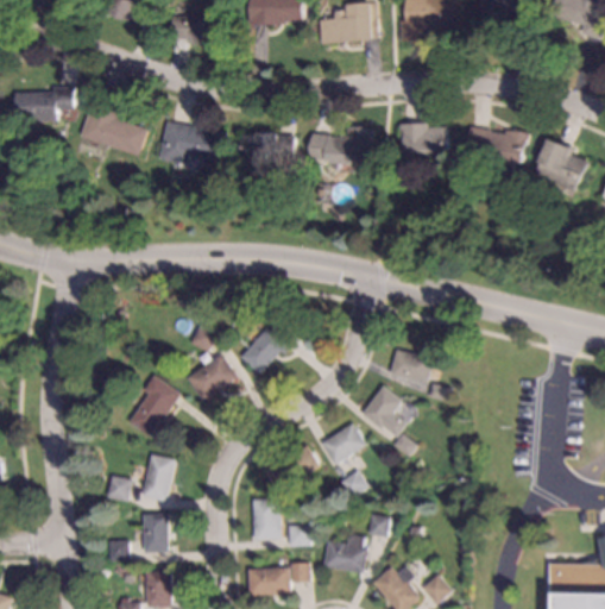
[(161,0),(161,1),(153,13),(133,5),(128,20),(117,18),(107,12),(111,0),(161,0)]
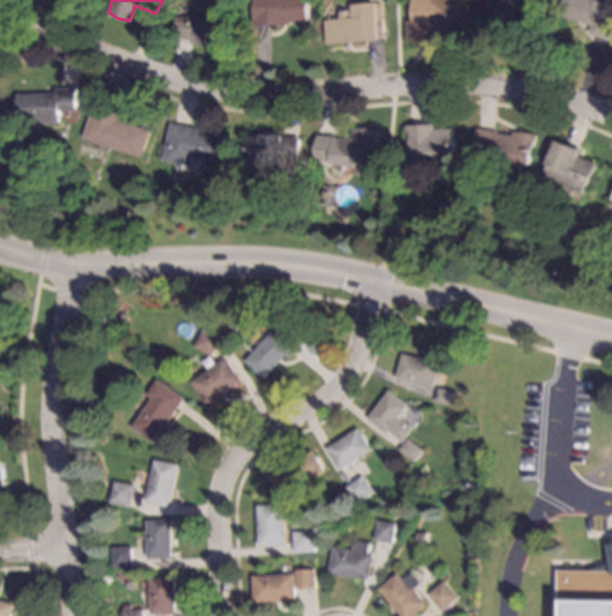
[(306,0),(307,22),(289,22),(289,24),(253,25),(251,0),(306,0)]
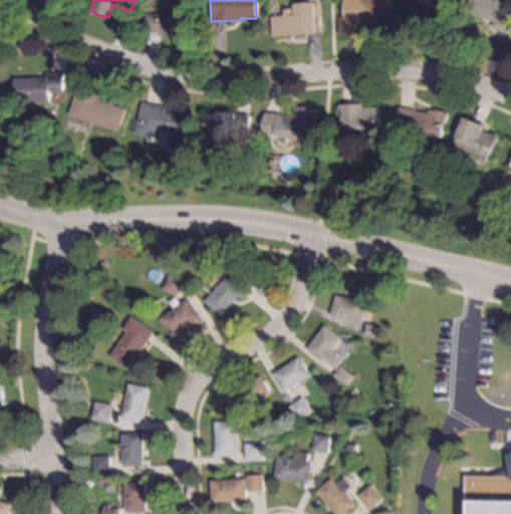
[(388,0),(388,24),(358,24),(358,34),(337,34),(337,17),(340,17),(340,0),(388,0)]
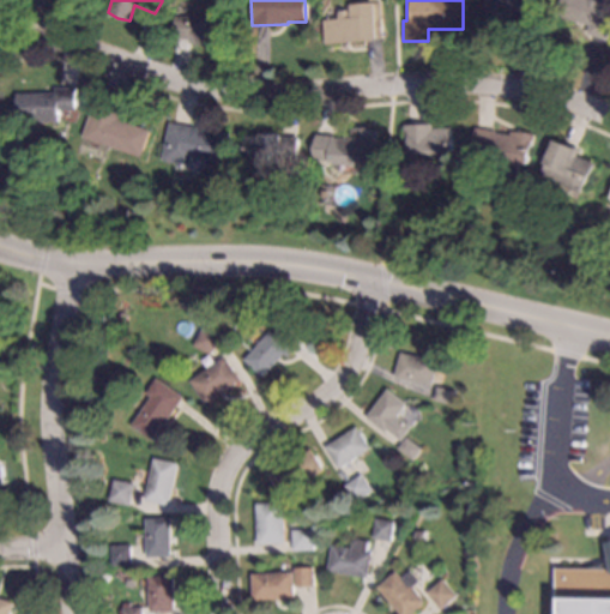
[(532,0),(531,7),(508,4),(506,24),(479,20),(481,0),(532,0)]
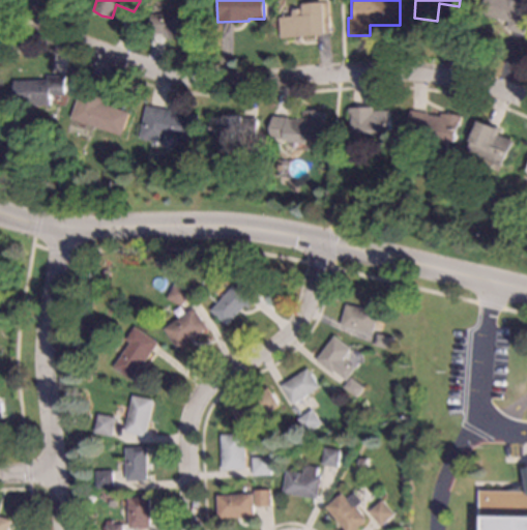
[(511,0),(526,4),(526,16),(522,34),(504,29),(506,22),(477,12),(480,0),(511,0)]
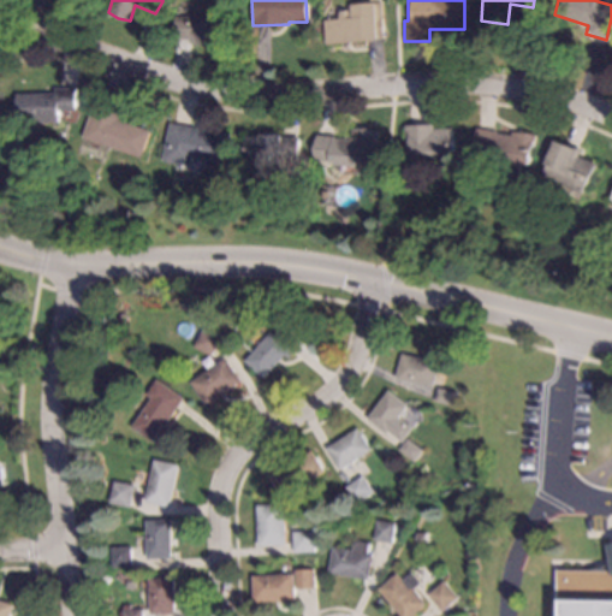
[(376,39),(348,42),(349,45),(342,45),(342,42),(324,45),(321,19),(338,18),(338,12),(340,12),(340,11),(346,10),(346,11),(350,11),(349,4),(373,1),(376,39)]
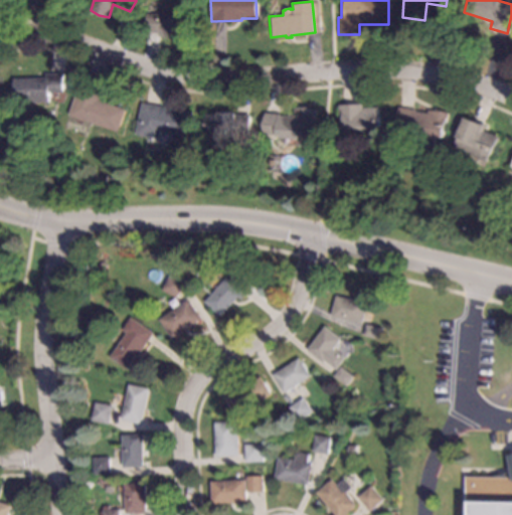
[(194,14),(194,22),(195,22),(194,38),(171,36),(171,35),(167,35),(168,33),(145,32),(146,12),(160,13),(160,11),(194,14)]
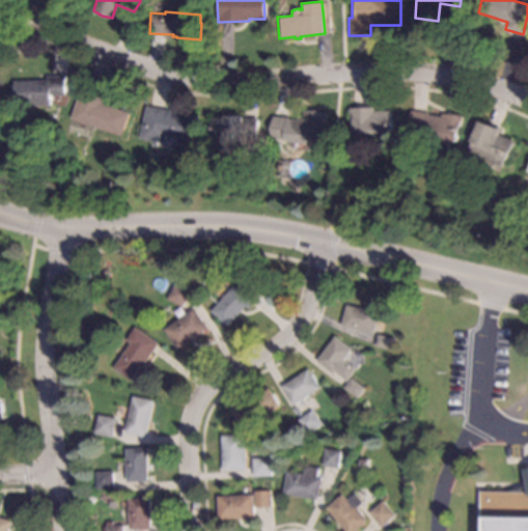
[(65,94),(51,95),(51,105),(15,106),(14,80),(46,80),(46,76),(64,75),(65,94)]
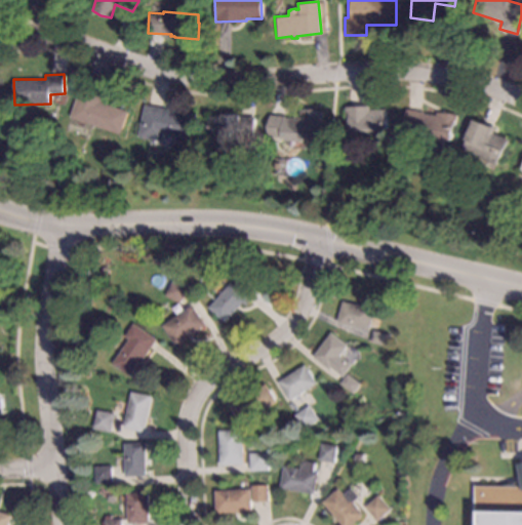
[(104,92),(101,102),(127,111),(120,134),(70,117),(81,85),(104,92)]
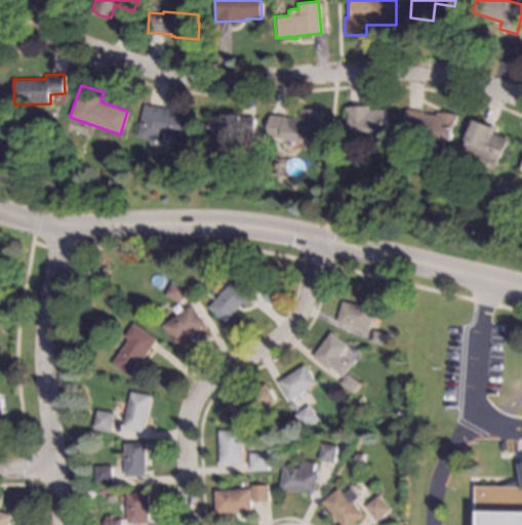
[(195,114),(191,138),(163,133),(162,140),(138,136),(144,105),(195,114)]
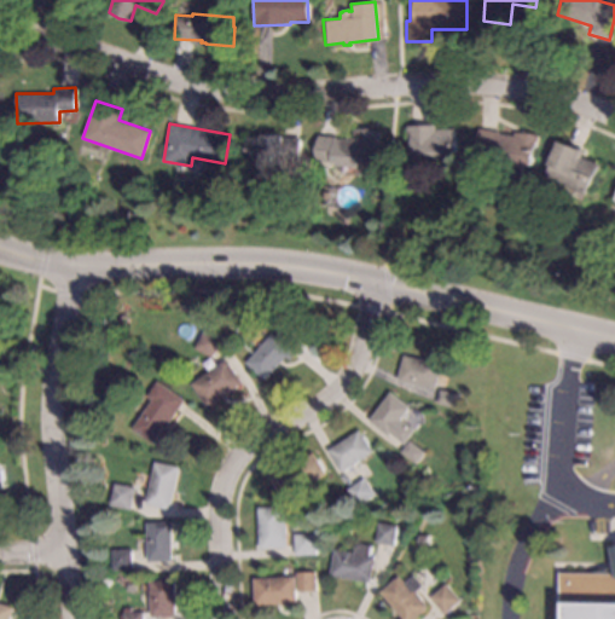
[(434,129),(454,128),(456,160),(408,161),(408,125),(434,125),(434,129)]
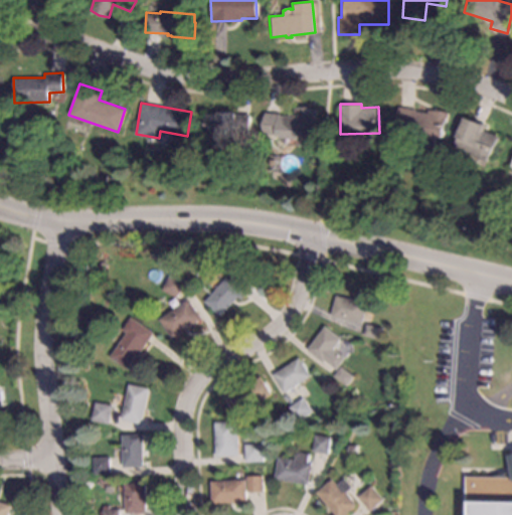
[(413,109),(412,111),(424,113),(425,110),(446,113),(444,125),(442,125),(440,138),(434,137),(432,149),(414,147),(416,134),(405,132),(406,127),(393,125),(396,107),(413,109)]
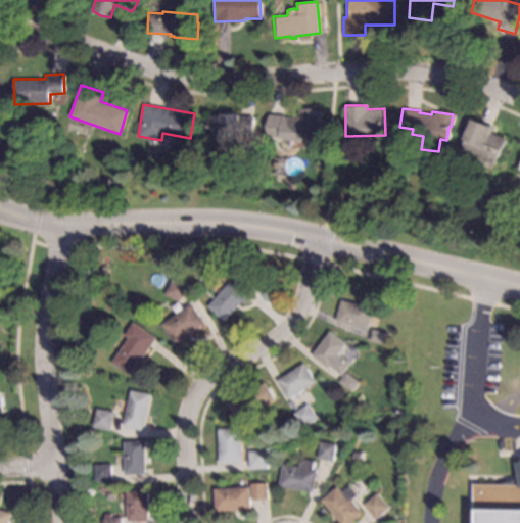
[(321,110),(320,123),(319,123),(318,139),(304,138),(303,140),(281,139),(282,137),(266,136),(267,114),(284,115),(284,117),(298,117),(298,109),(321,110)]
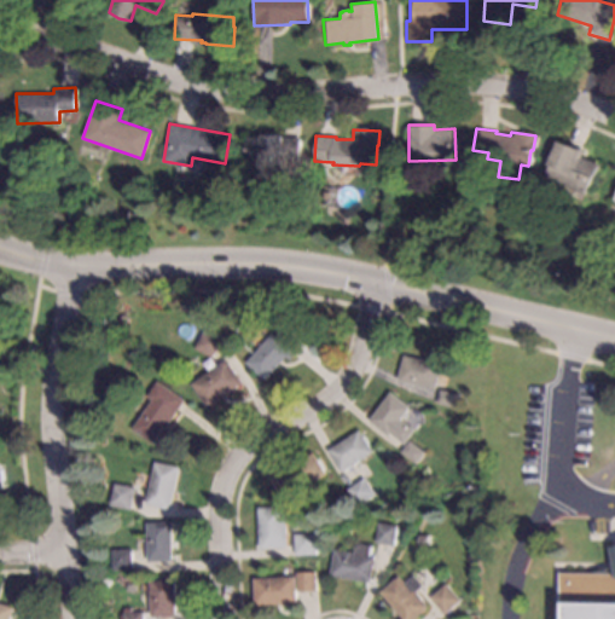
[(0,132),(10,144),(0,151),(0,132)]
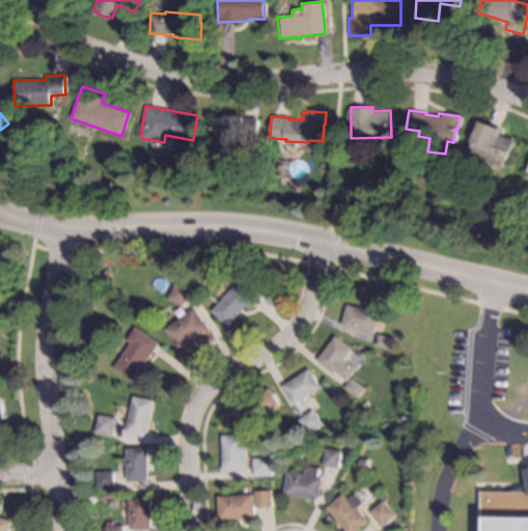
[(243,115),(243,117),(256,117),(256,140),(209,138),(210,116),(224,116),(224,114),(243,115)]
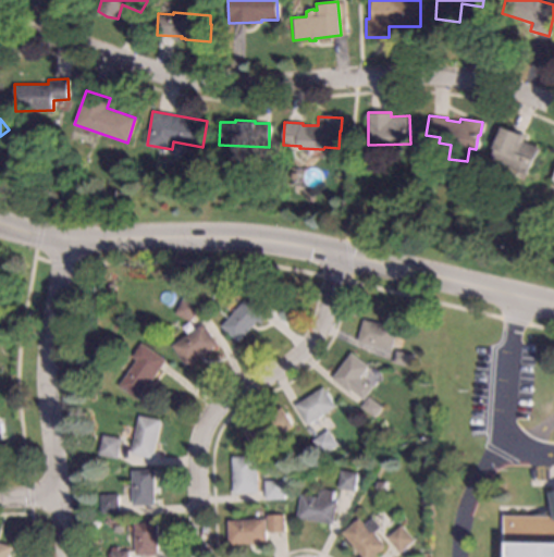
[(524,135),(521,140),(539,148),(528,174),(491,159),(495,148),(492,147),(501,126),(524,135)]
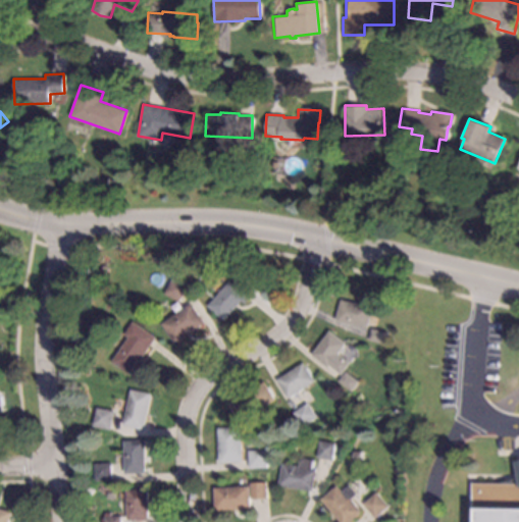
[(28,147),(24,150),(18,143),(22,140),(28,147)]
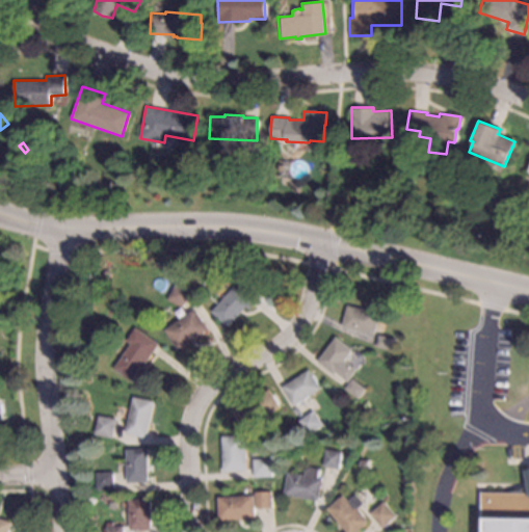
[(259,296),(247,309),(244,307),(226,326),(210,312),(239,278),(259,296)]
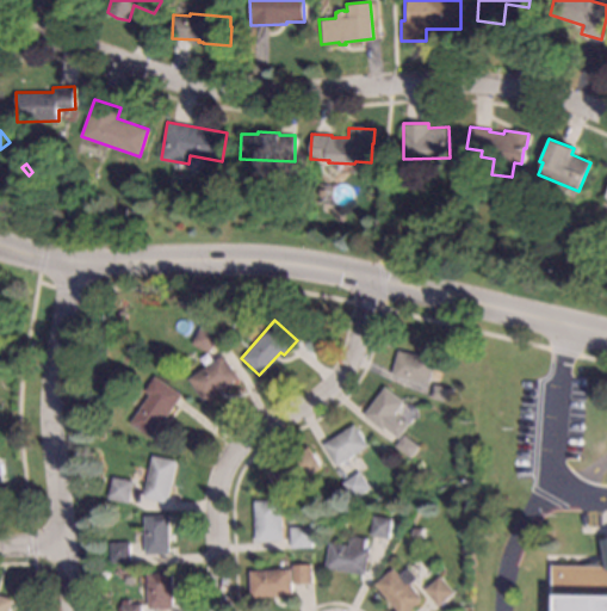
[(216,335),(208,352),(189,344),(197,327),(216,335)]
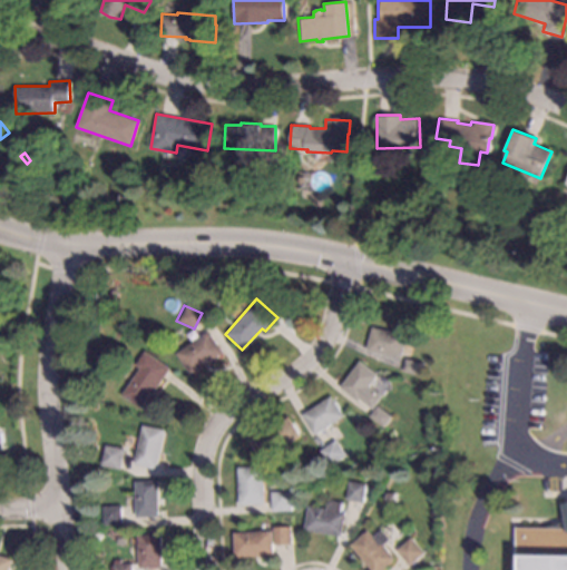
[(407,335),(401,359),(367,350),(372,327),(407,335)]
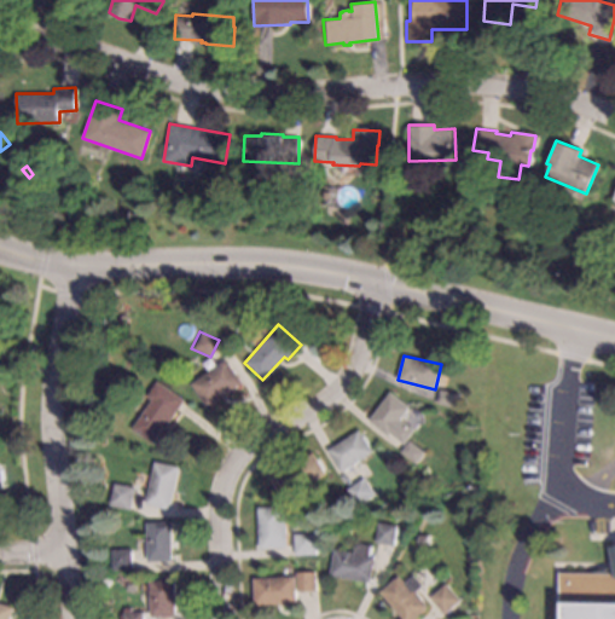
[(241,382),(206,408),(189,383),(224,358),(241,382)]
